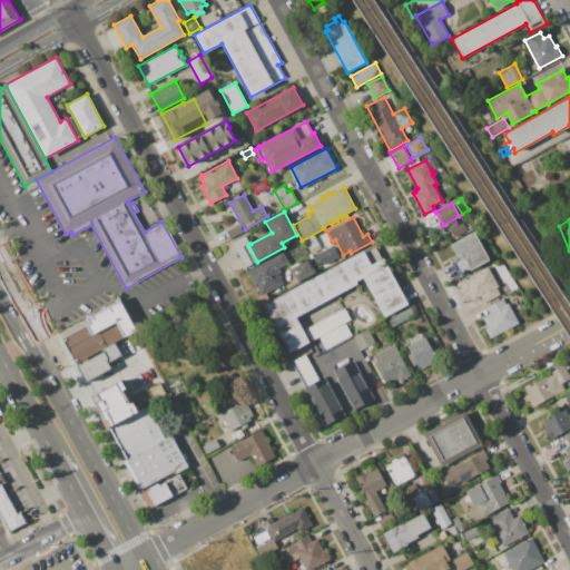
[(227,232),(239,225),(243,232),(232,239),(227,232)]
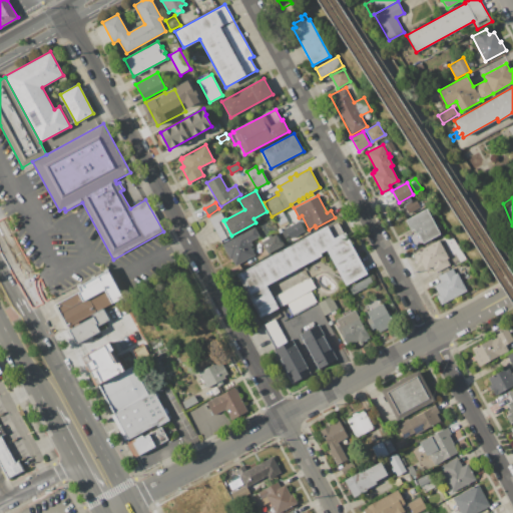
[(405,220),(427,208),(441,233),(423,243),(422,242),(413,247),(407,236),(415,231),(414,229),(411,230),(405,220)]
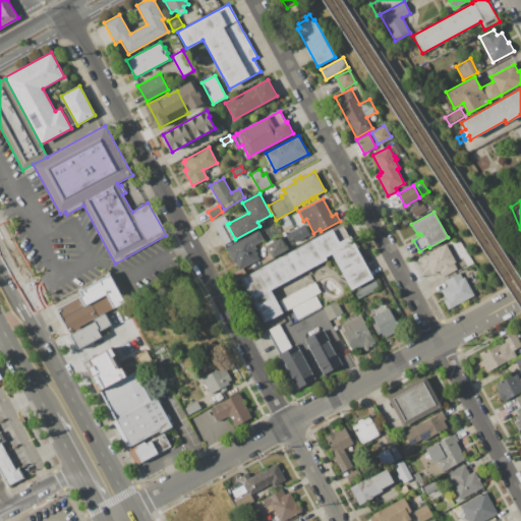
[(235,239),(227,224),(229,223),(225,216),(213,222),(225,245),(235,239)]
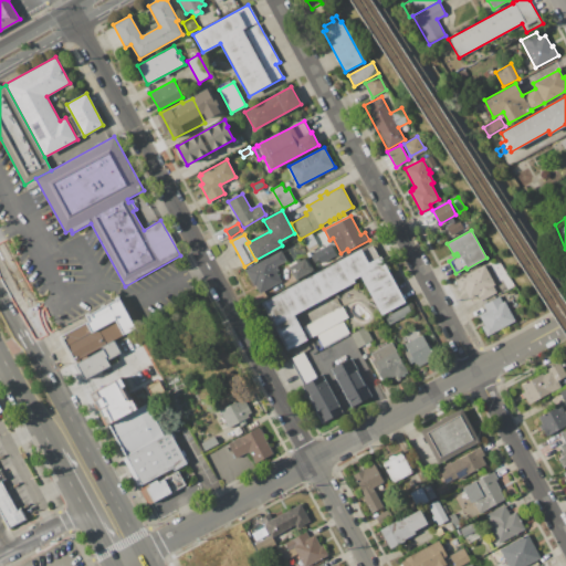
[(303,240),(313,234),(317,243),(307,248),(303,240)]
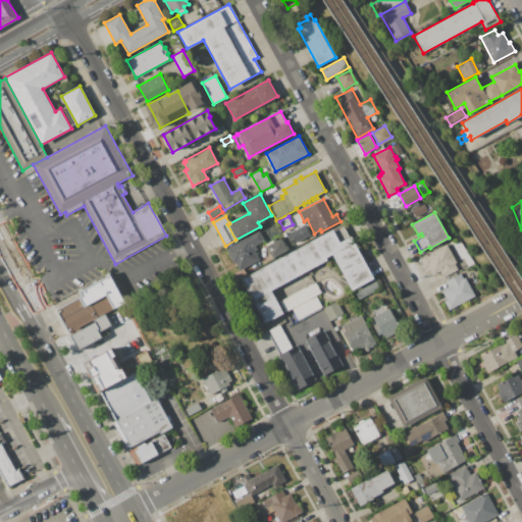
[(291,232),(305,224),(310,235),(296,242),(291,232)]
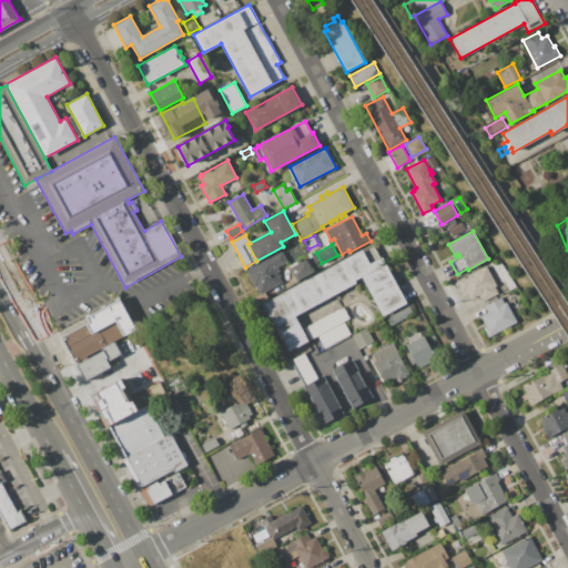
[(262,304),(362,250),(363,251),(373,245),(379,259),(383,257),(407,303),(383,316),(362,277),(355,281),(356,283),(295,317),(308,341),(288,352),(262,304)]
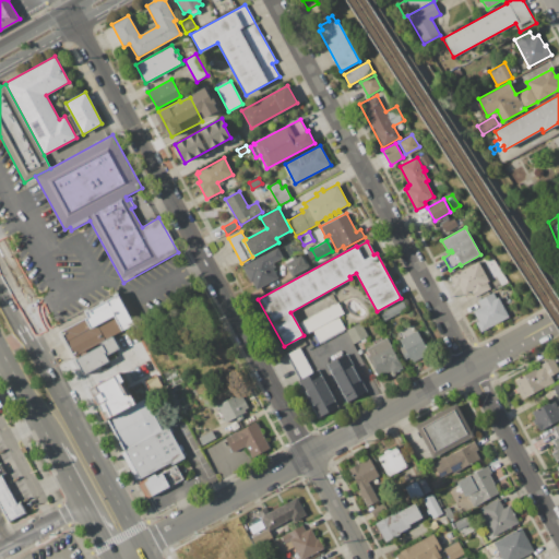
[(241,266),(277,247),(284,258),(273,263),(275,268),(273,269),(278,277),(257,289),(251,278),(249,280),(241,266)]
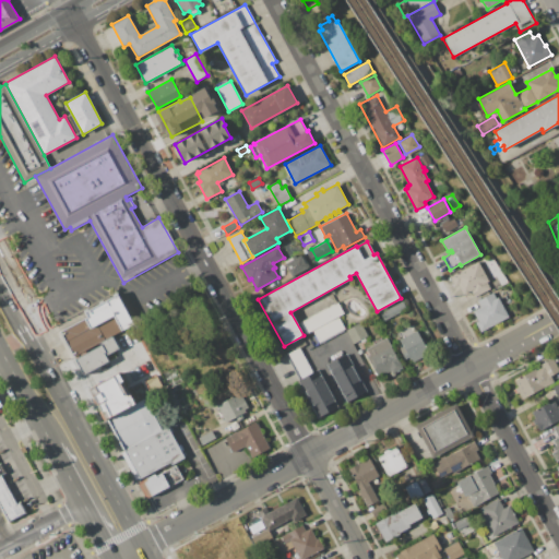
[(284,264),(293,260),(292,257),(295,256),(296,258),(301,254),(307,263),(308,263),(310,266),(292,277),(284,264)]
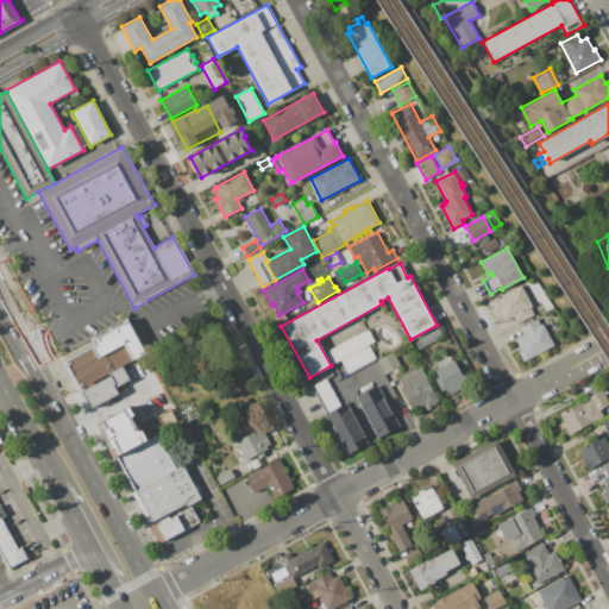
[(491,301),(521,284),(533,306),(531,307),(534,314),(516,324),(513,316),(504,321),(500,311),(497,312),(491,301)]
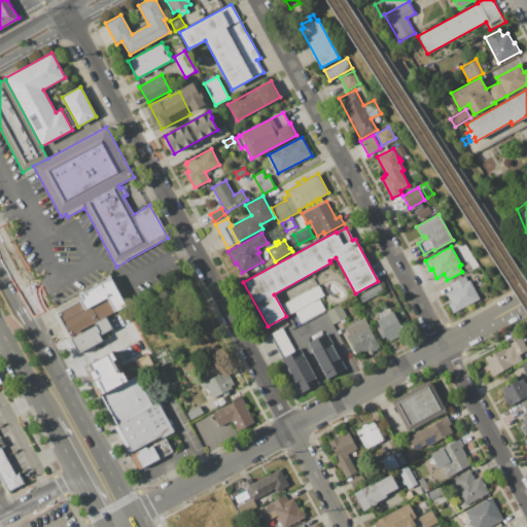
[(469,281),(480,297),(453,312),(449,304),(451,303),(447,293),(453,289),(450,284),(464,276),(467,282),(469,281)]
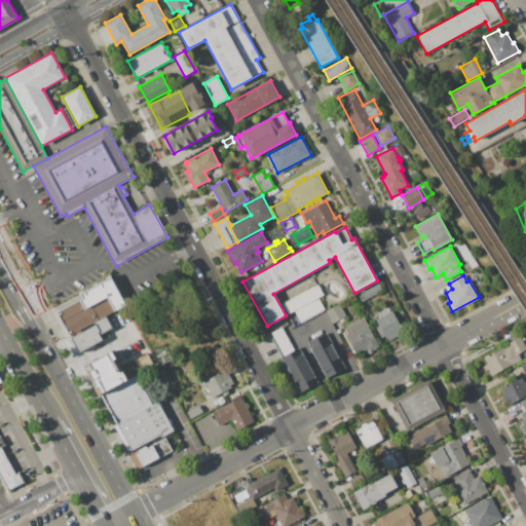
[(55,311),(69,336),(94,323),(106,316),(126,305),(110,276),(83,291),(82,290),(76,293),(80,298),(55,311)]
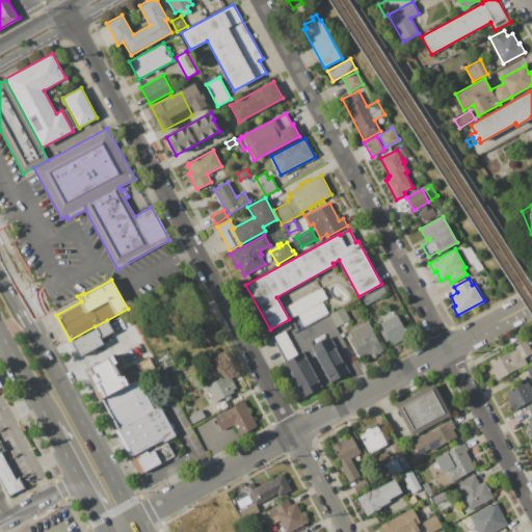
[(285,307),(321,287),(327,298),(322,301),(298,315),(291,318),(285,307)]
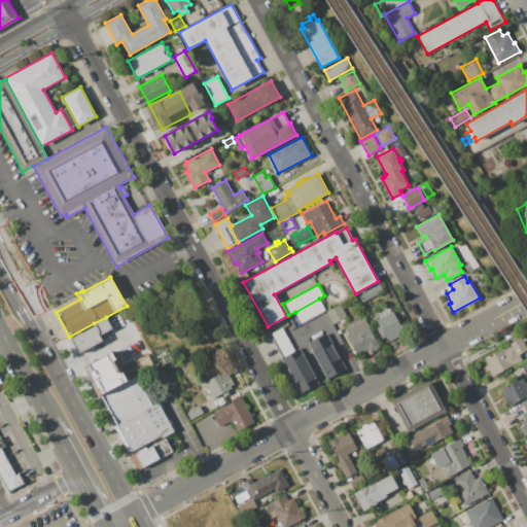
[(358,295),(380,284),(384,291),(362,303),(358,295)]
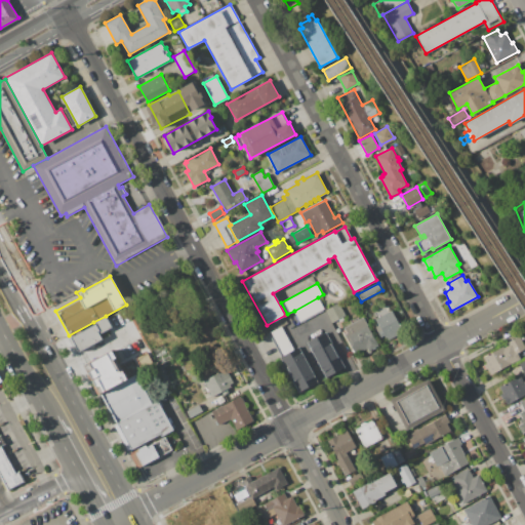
[(318,297),(294,311),(300,322),(324,310),(318,297)]
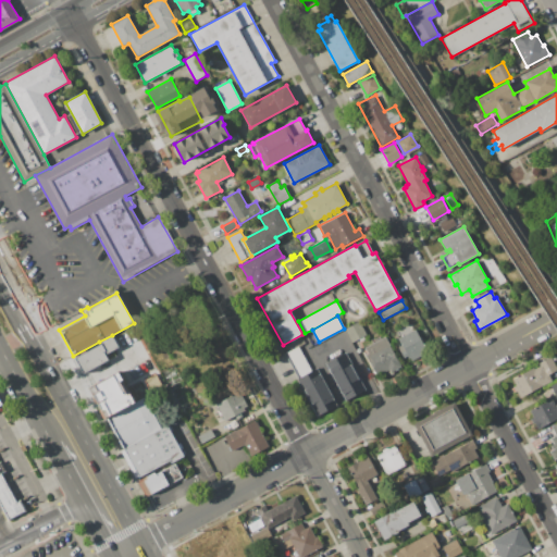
[(345,329),(359,321),(367,334),(363,336),(364,339),(360,342),(358,338),(353,342),(345,329)]
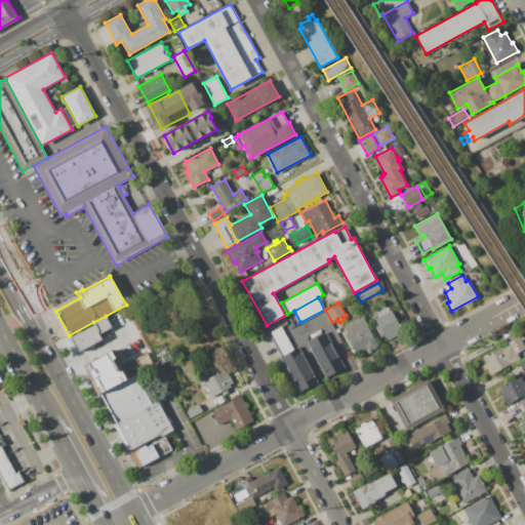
[(372,312),(381,307),(380,305),(384,304),(385,306),(387,304),(391,311),(392,310),(404,332),(389,340),(387,337),(385,337),(384,335),(380,337),(375,327),(378,326),(375,319),(376,319),(372,312)]
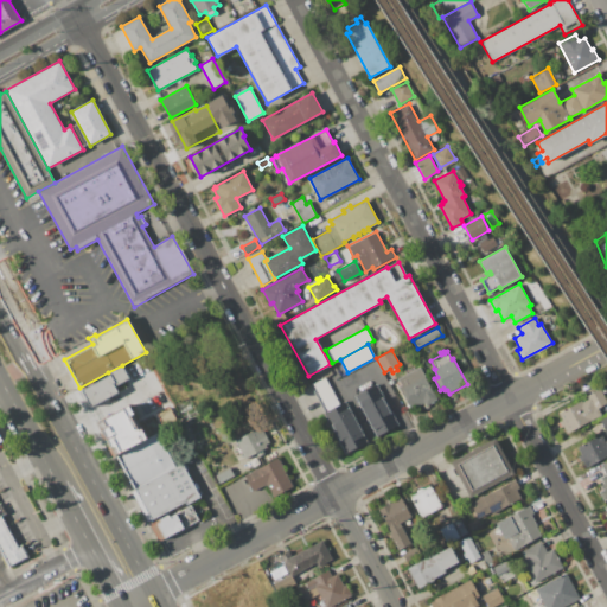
[(83,390),(109,375),(108,372),(122,365),(129,378),(114,387),(117,393),(91,407),(83,390)]
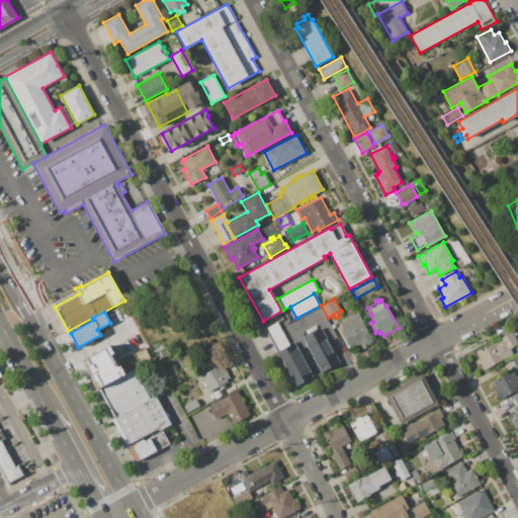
[(339,323),(358,313),(373,340),(370,342),(370,344),(367,345),(366,344),(363,346),(362,344),(356,347),(354,345),(349,347),(340,330),(342,328),(339,323)]
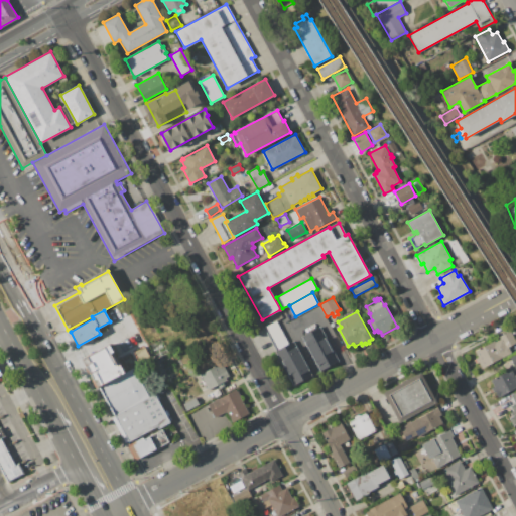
[(276,351),(289,344),(276,320),(263,328),(276,351)]
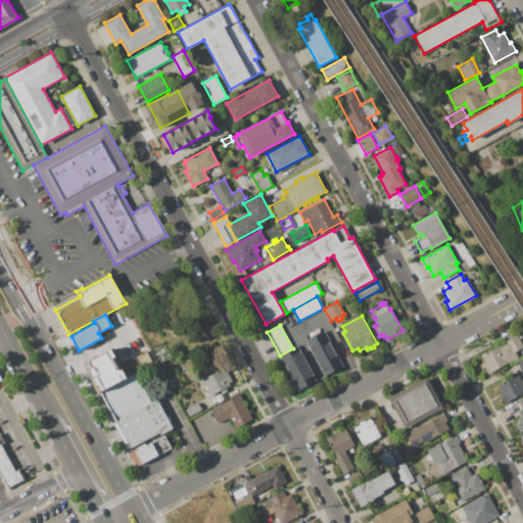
[(305,341),(324,331),(337,354),(338,353),(341,360),(340,361),(343,366),(325,376),(305,341)]
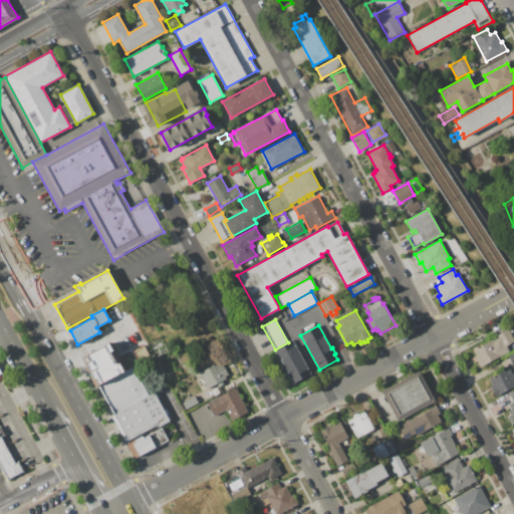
[(473,349),(493,339),(494,340),(498,338),(497,335),(508,328),(513,339),(513,341),(506,346),(509,351),(480,367),(477,361),(476,362),(473,357),(476,356),(473,349)]
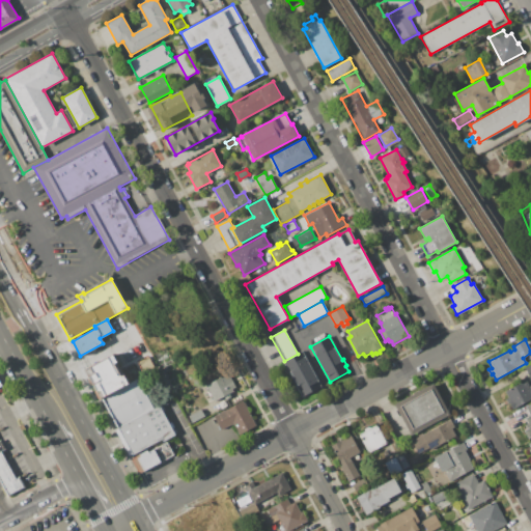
[(283,361),(284,361),(298,354),(302,351),(322,386),(303,397),(283,361)]
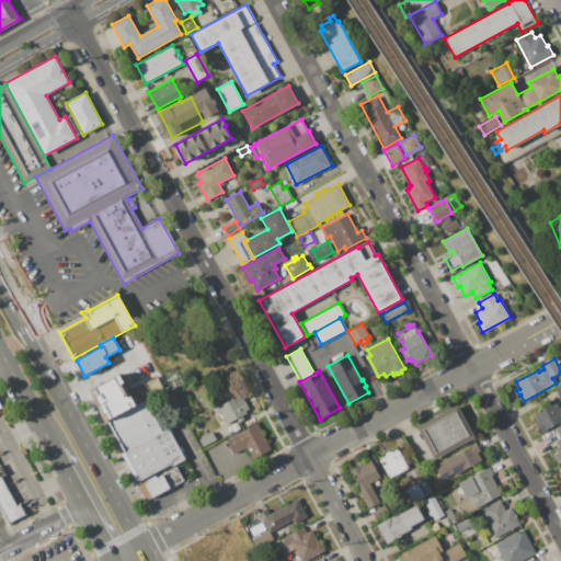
[(218,407),(241,393),(250,409),(245,411),(248,413),(228,424),(218,407)]
